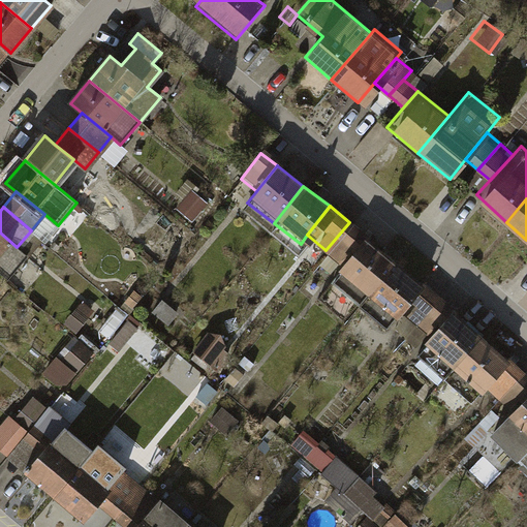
[(344,266),(369,239),(349,222),(326,250),(344,266)]
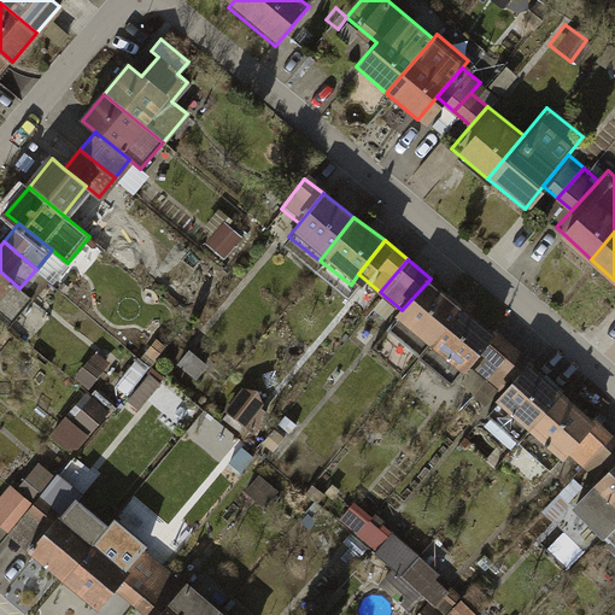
[(0,318),(6,324),(30,297),(19,288),(0,271),(0,318)]
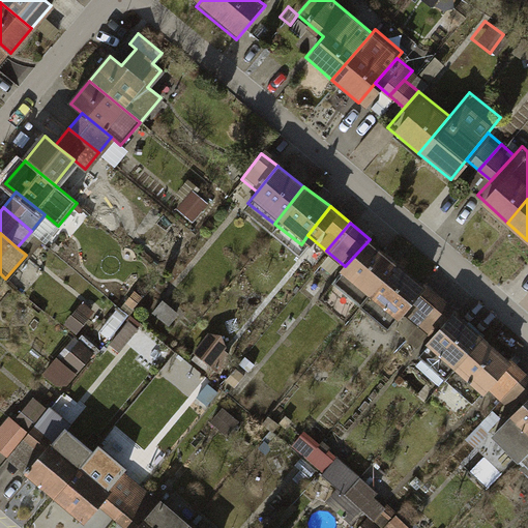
[(340,271),(364,294),(394,261),(370,239),(345,266),(340,271)]
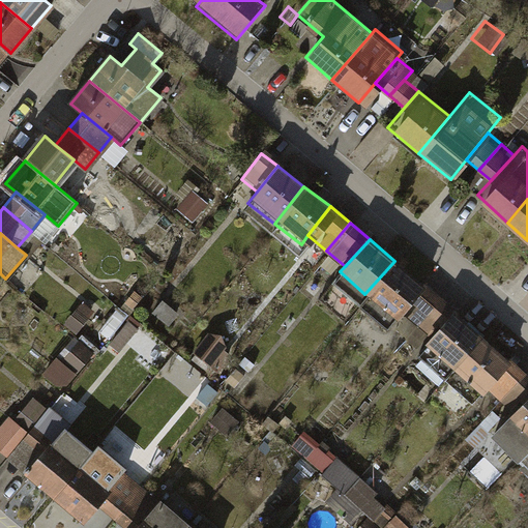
[(364,294),(389,317),(396,311),(420,283),(394,261),(364,294)]
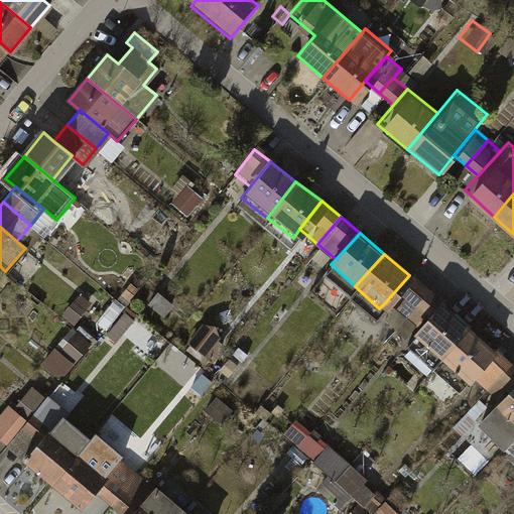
[(424,288),(409,275),(385,302),(400,315),(424,288)]
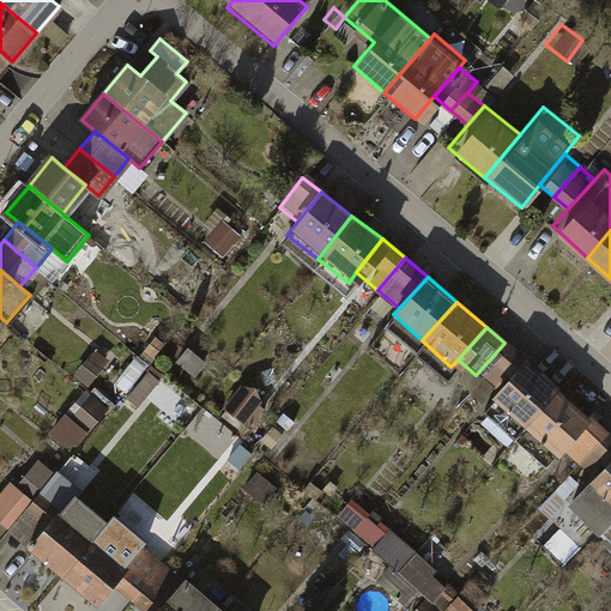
[(494,391),(525,360),(504,343),(476,375),(494,391)]
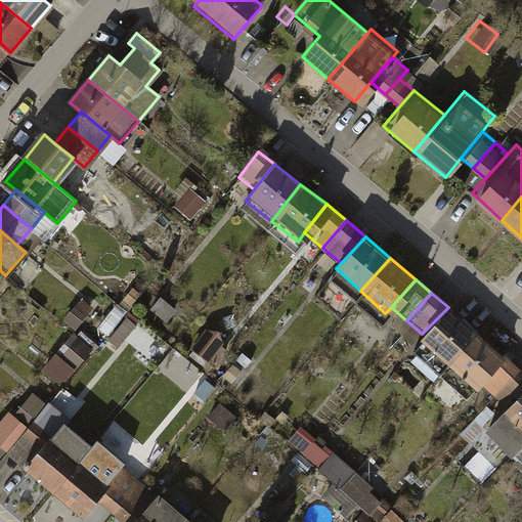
[(120,341),(139,316),(118,299),(98,324),(120,341)]
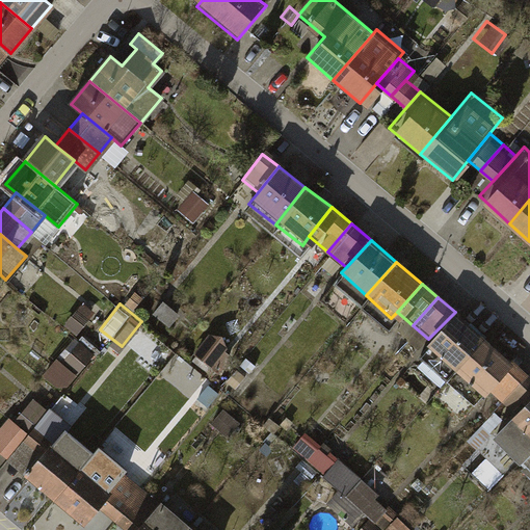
[(423,345),(447,368),(479,335),(455,312),(428,339),(423,345)]
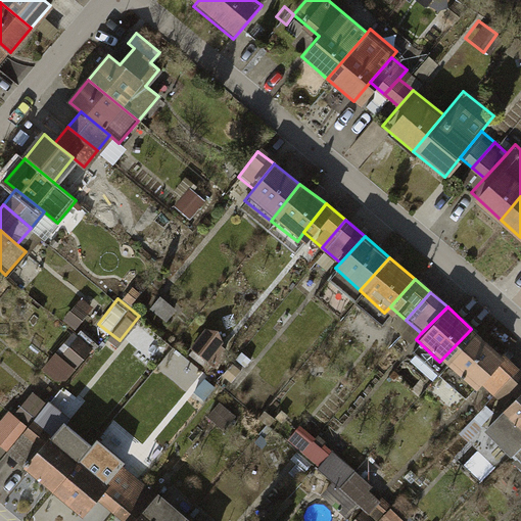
[(439,362),(463,384),(470,377),(494,351),(471,329),(439,362)]
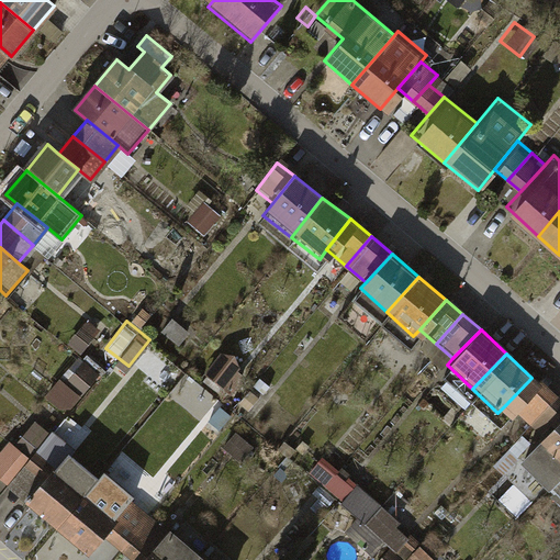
[(96,374),(84,365),(71,378),(84,389),(96,374)]
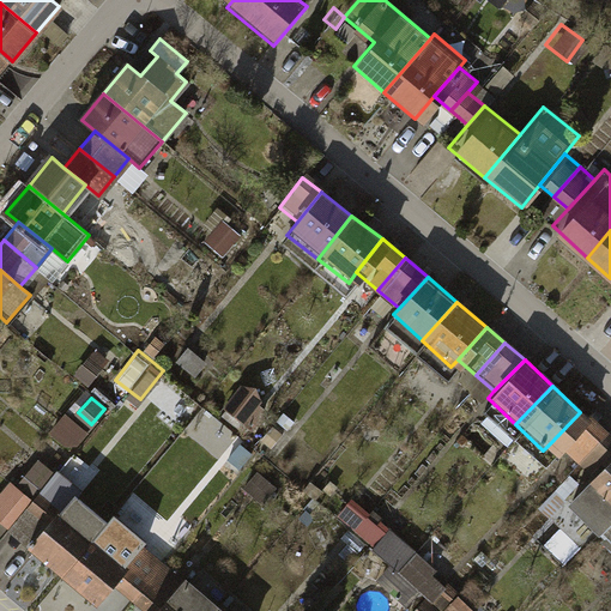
[(600,431),(580,412),(551,442),(573,463),(600,431)]
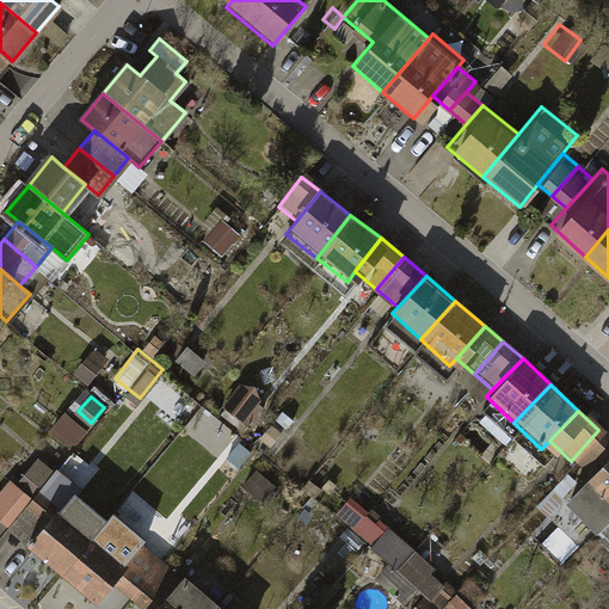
[(591,479),(608,460),(608,438),(598,430),(571,461),(591,479)]
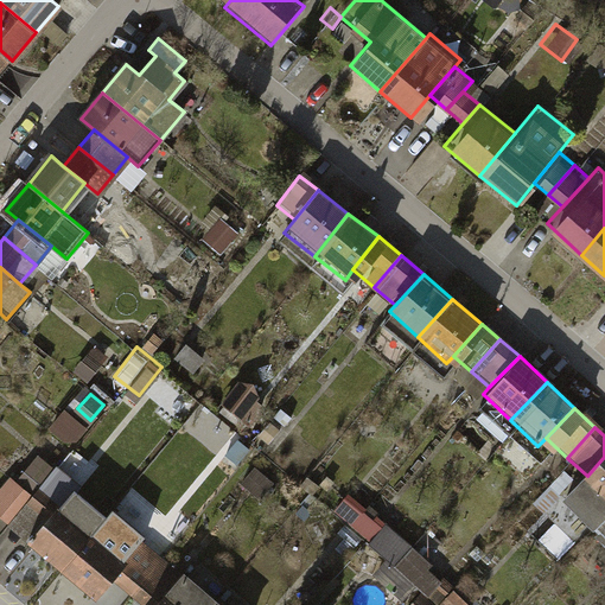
[(312,491),(329,471),(310,456),(293,476),(312,491)]
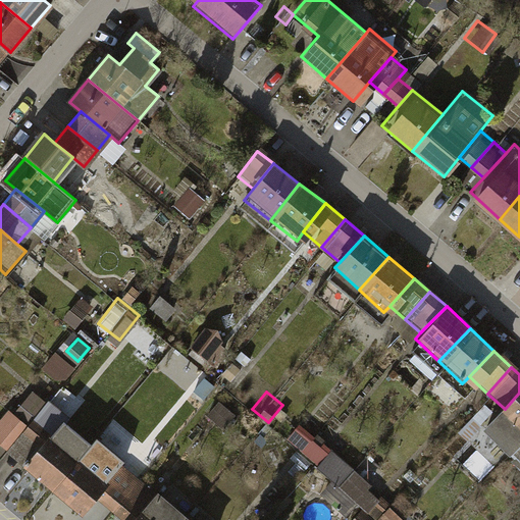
[(487,426),(514,452),(519,444),(519,393),(505,409),(487,426)]
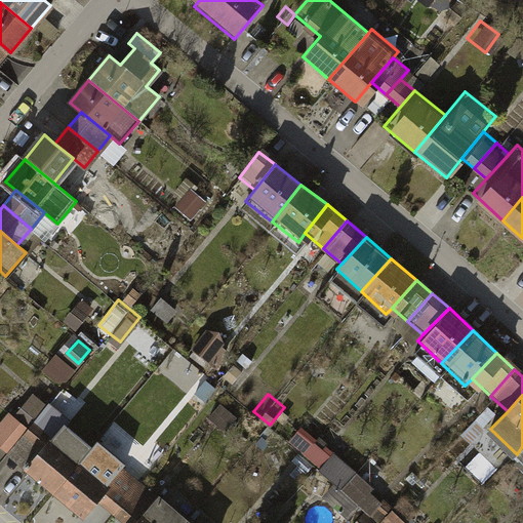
[(21,400),(11,409),(16,413),(27,424),(36,414),(21,400)]
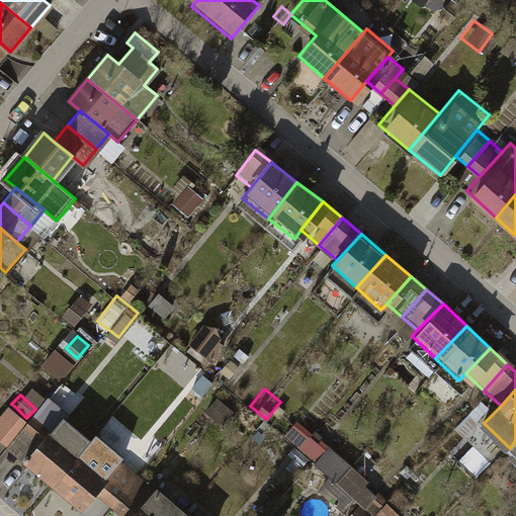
[(21,432),(40,447),(62,421),(65,417),(46,402),(21,432)]
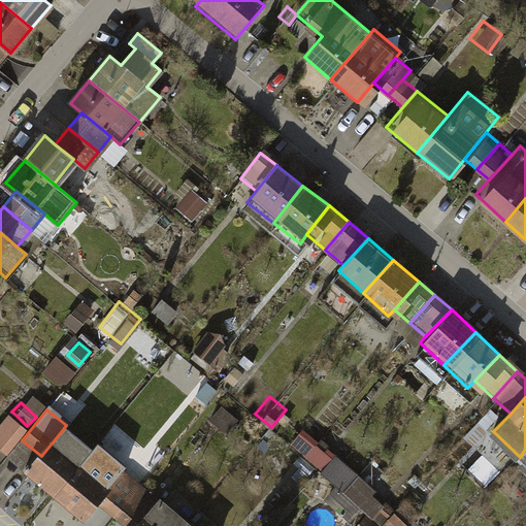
[(300,422),(286,409),(271,427),(286,439),(300,422)]
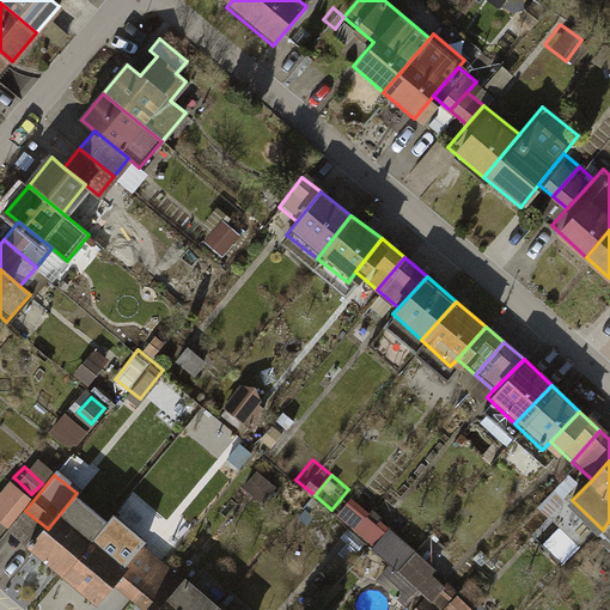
[(0,518),(5,523),(31,494),(19,482),(0,501),(0,518)]
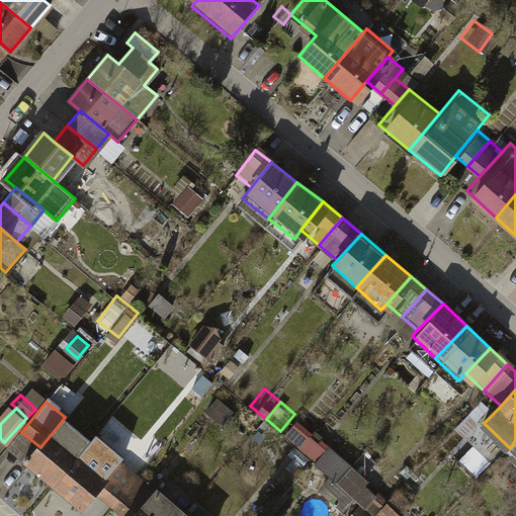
[(26,464),(53,485),(87,442),(62,421),(40,447),(26,464)]
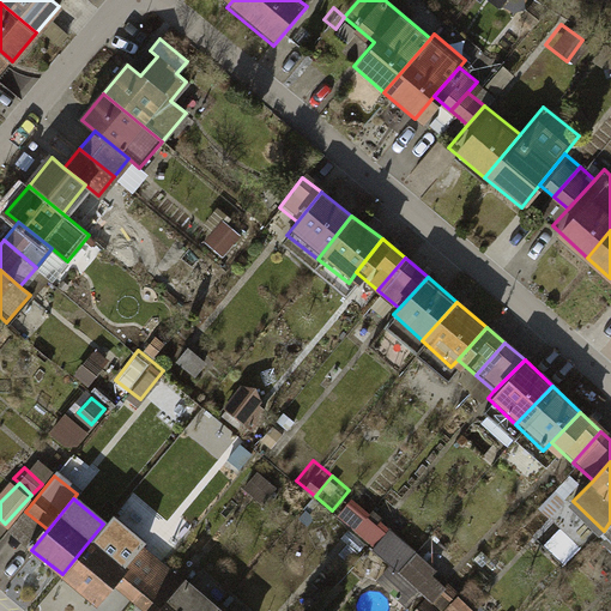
[(393,561),(398,564),(416,540),(393,522),(375,546),(393,561)]
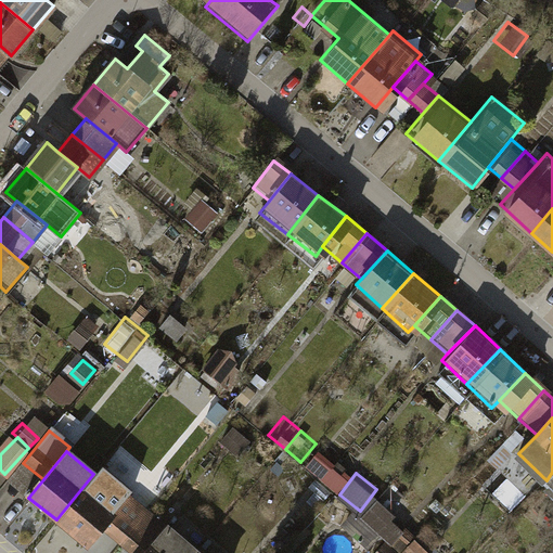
[(56,519),(86,542),(97,528),(123,496),(93,474),(56,519)]
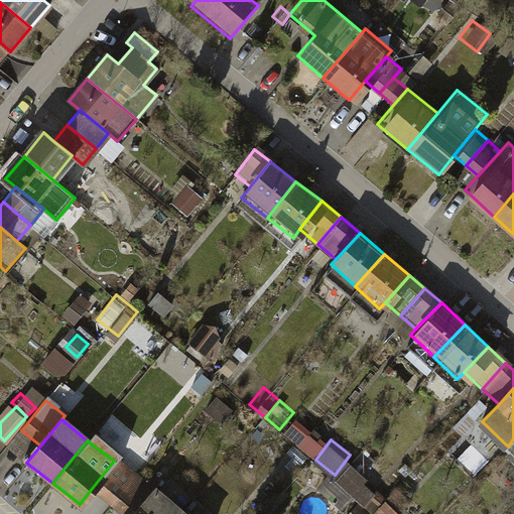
[(370,471),(350,455),(335,475),(362,496),(370,503),(382,488),(367,476),(370,471)]
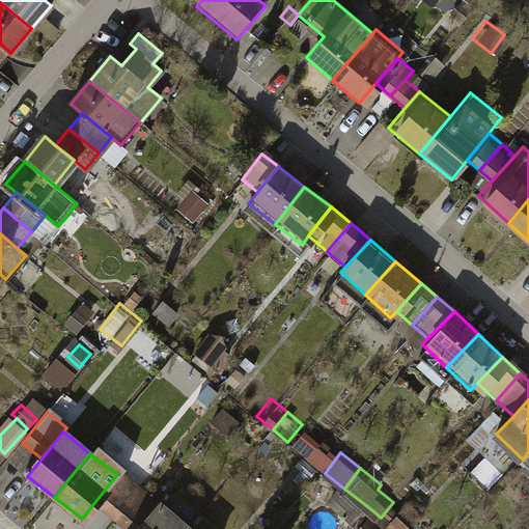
[(92,505),(112,522),(138,489),(119,471),(117,474),(92,505)]
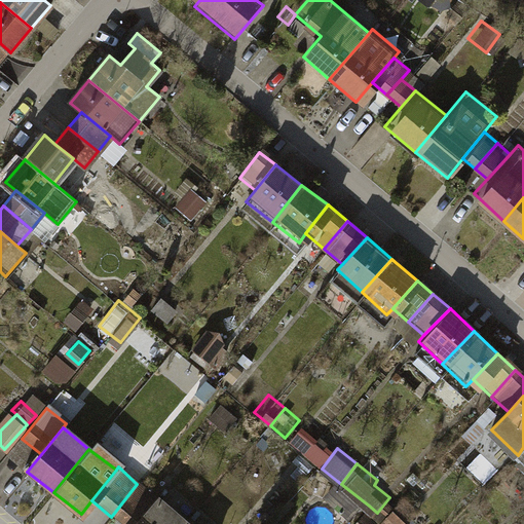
[(327,493),(359,518),(369,506),(341,484),(337,481),(327,493)]
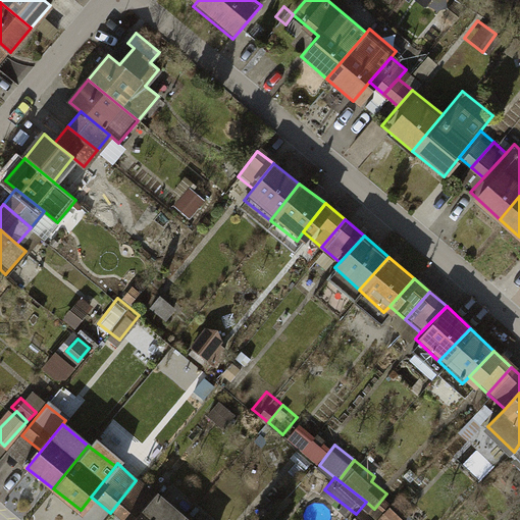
[(110,513),(117,519),(135,519),(154,497),(136,480),(110,513)]
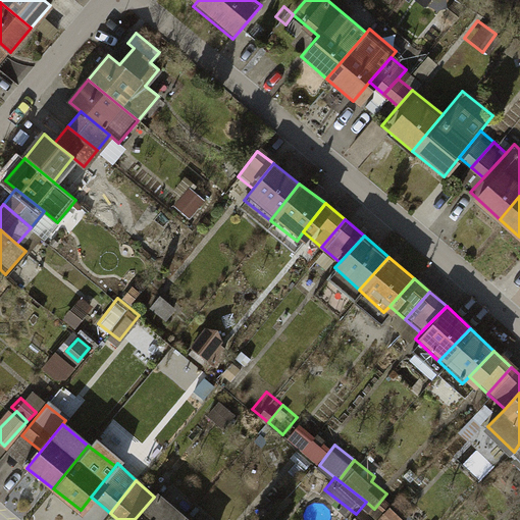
[(178,519),(184,514),(157,492),(154,497),(135,519),(178,519)]
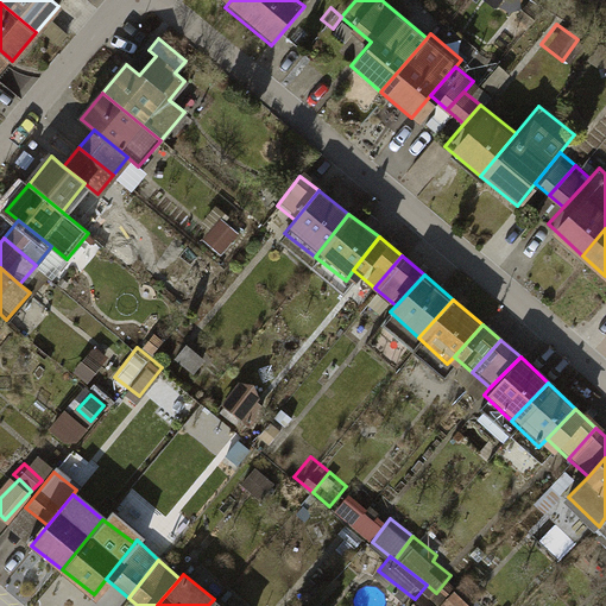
[(442,598),(449,605),(469,605),(474,603),(456,585),(442,598)]
